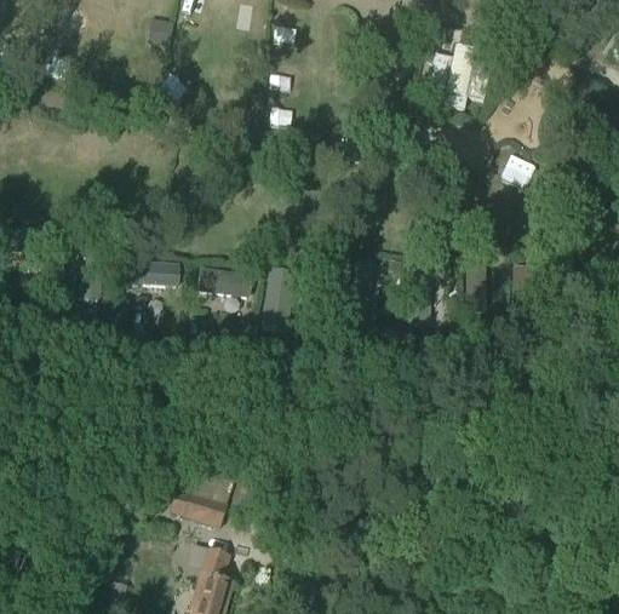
[(583,15),(592,0),(566,0),(565,3),(583,15)]
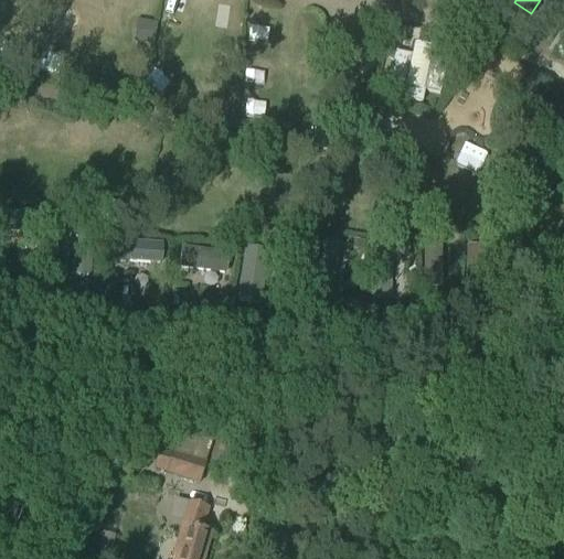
[(137,17),(134,35),(152,39),(156,19),(137,17)]
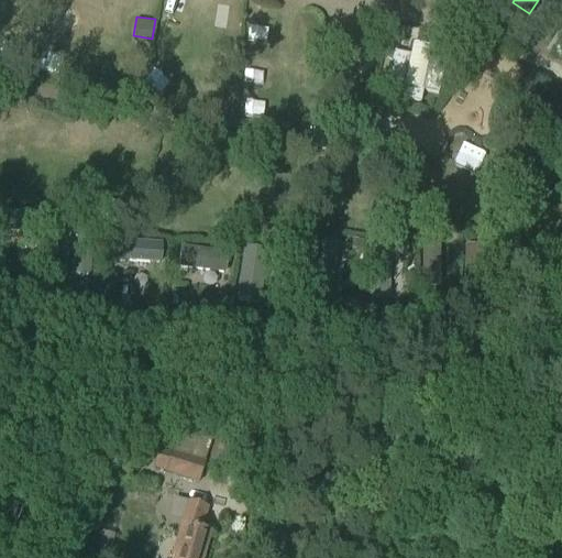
[(394,47),(388,79),(403,81),(401,96),(421,98),(423,86),(438,89),(445,58),(430,56),(432,43),(412,40),(411,51),(394,47)]
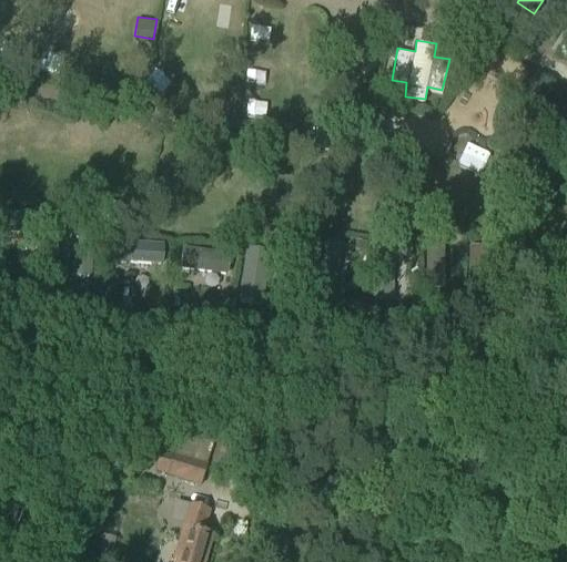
[(202,49),(203,63),(222,62),(221,48),(202,49)]
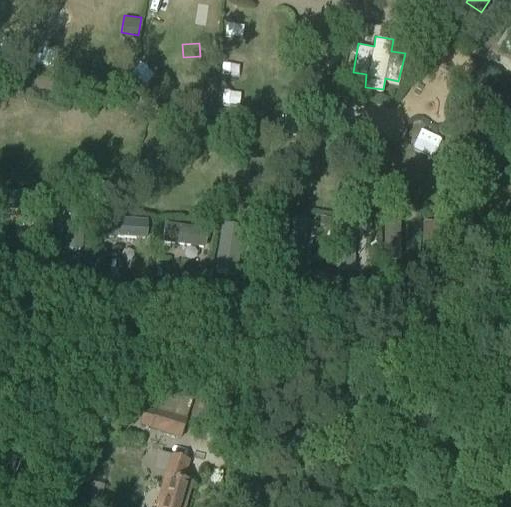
[(510,114),(470,113),(469,129),(510,131),(510,114)]
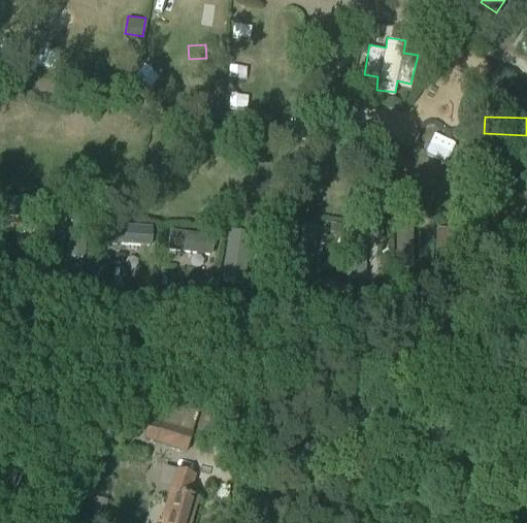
[(131,199),(150,198),(150,186),(131,187),(131,199)]
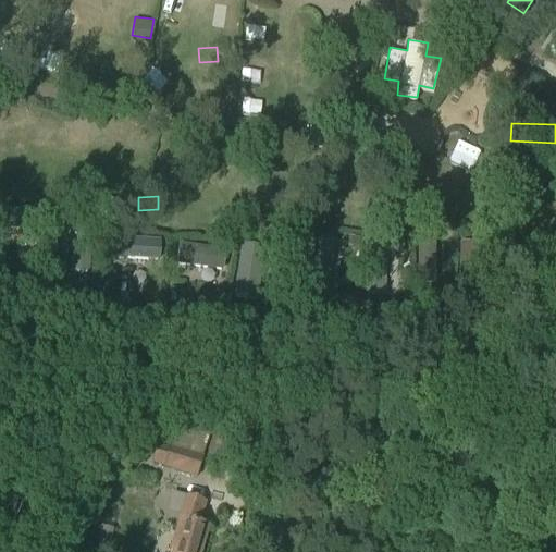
[(88,268),(94,224),(76,222),(72,266),(88,268)]
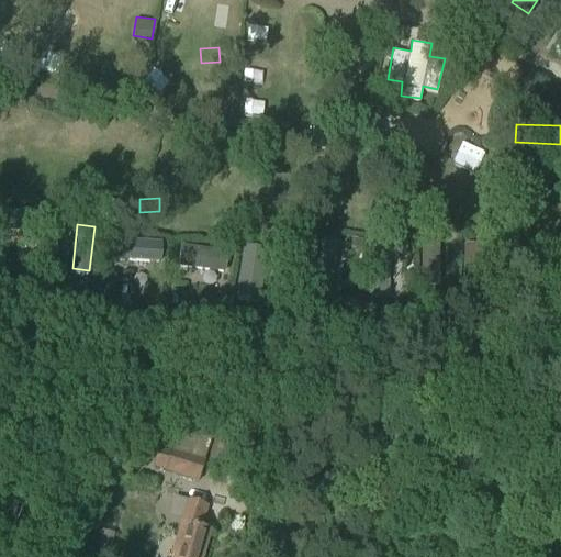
[(161,241),(118,236),(115,256),(160,259),(161,241)]
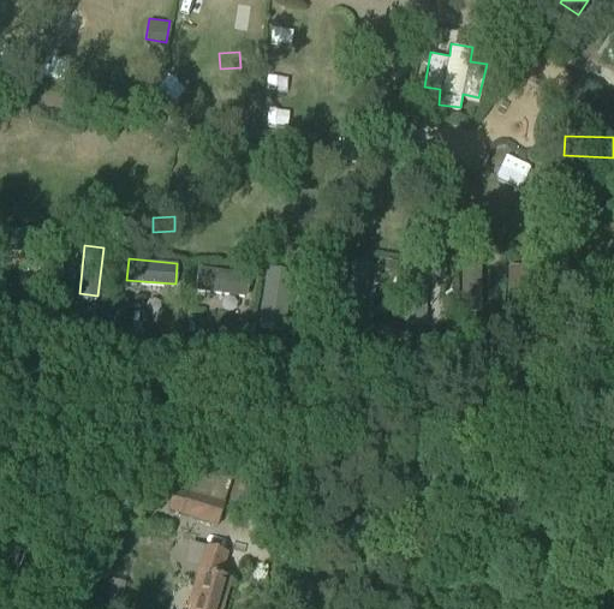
[(405,315),(427,315),(428,261),(406,261),(405,315)]
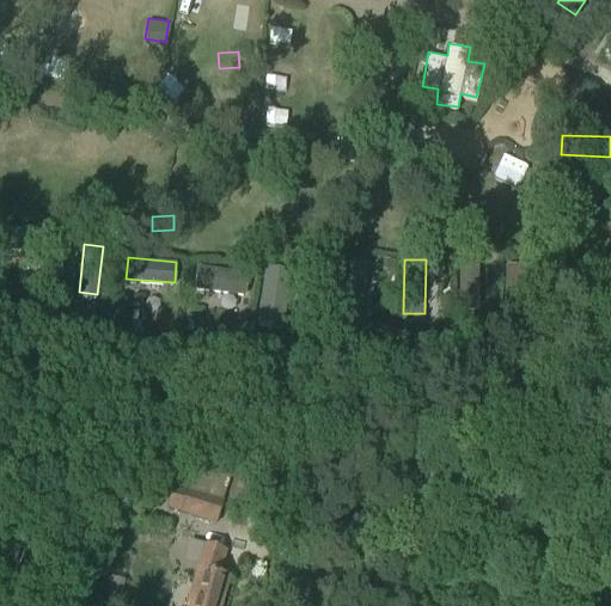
[(506,312),(525,312),(525,263),(506,263),(506,312)]
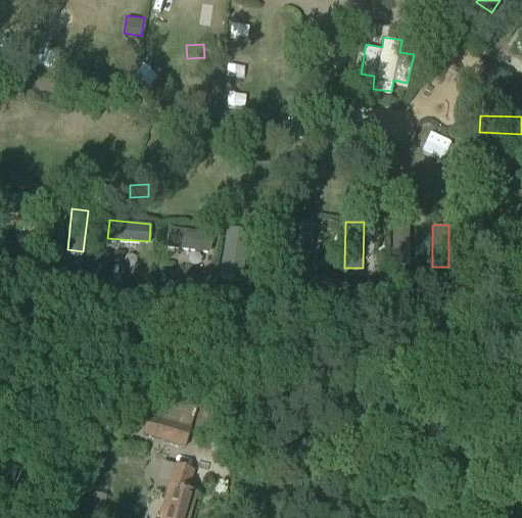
[(210,231),(170,226),(167,243),(208,249),(210,231)]
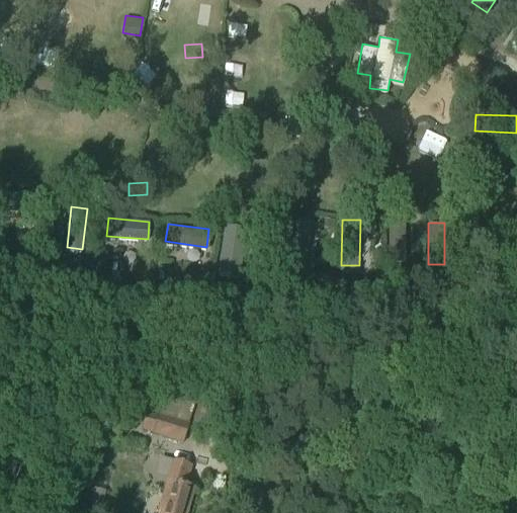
[(247,227),(226,224),(220,271),(241,273),(247,227)]
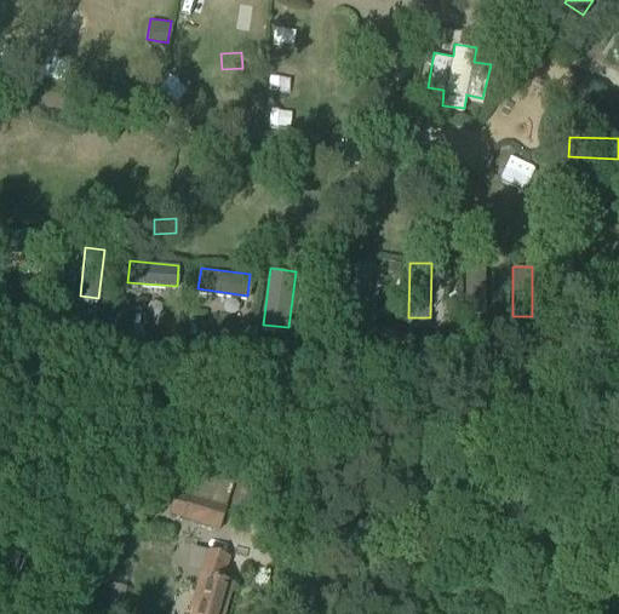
[(466,268),(468,313),(486,311),(485,268),(466,268)]
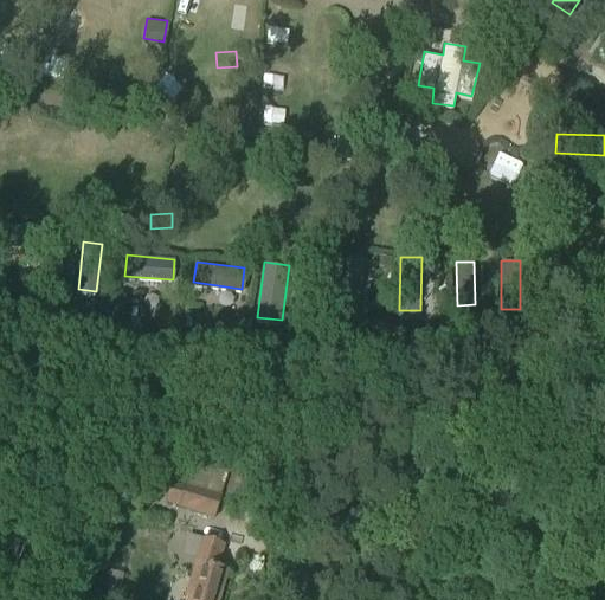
[(368,286),(368,264),(347,264),(346,285),(368,286)]
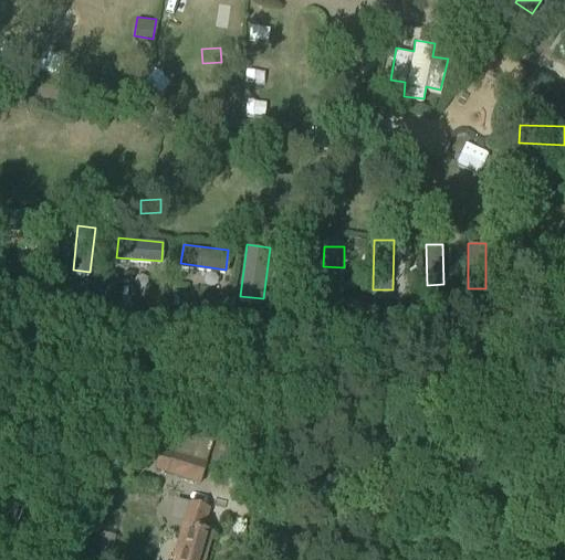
[(273,261),(285,262),(286,251),(275,249),(273,261)]
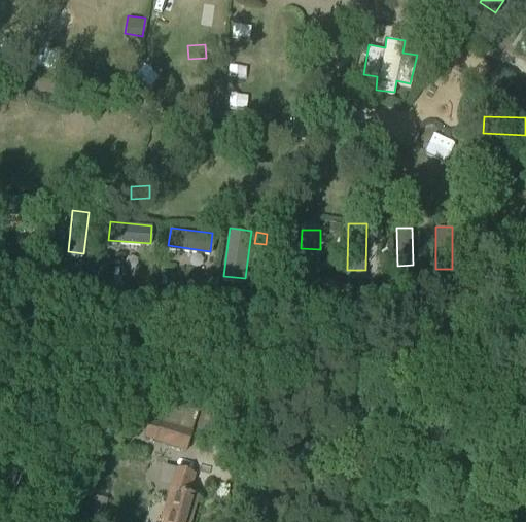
[(525,235),(516,234),(516,244),(525,244),(525,235)]
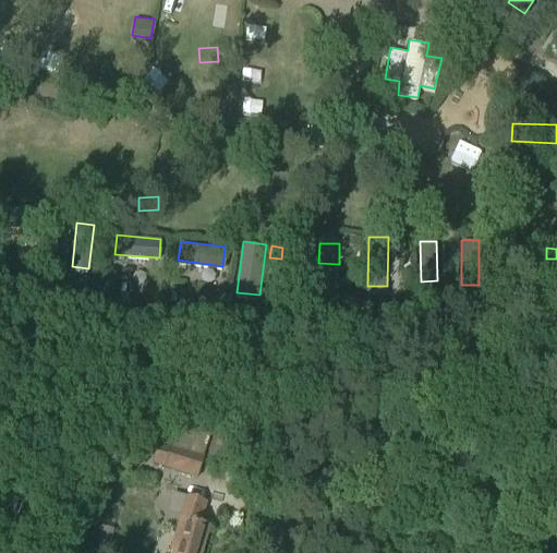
[(401,278),(412,278),(412,267),(401,267),(401,278)]
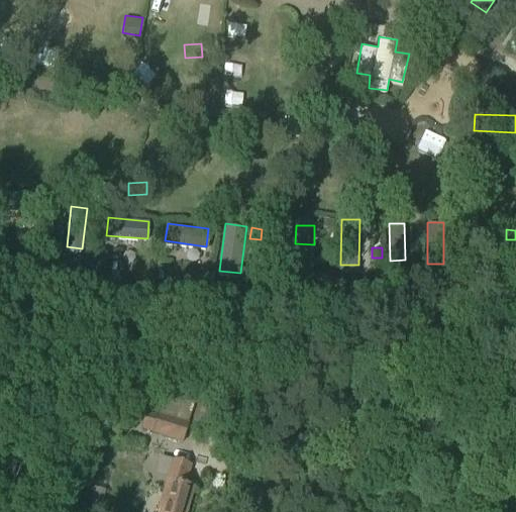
[(202,273),(212,273),(212,264),(201,264),(202,273)]
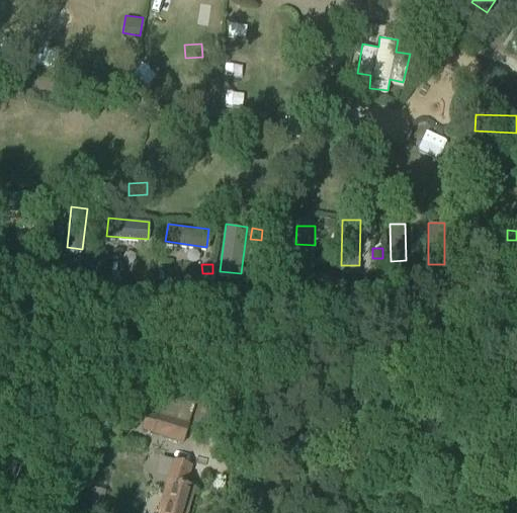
[(156,414),(150,429),(183,441),(188,426),(156,414)]
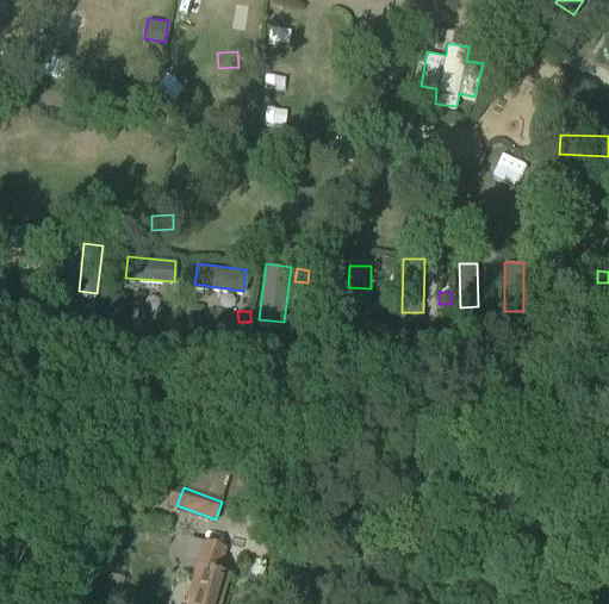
[(191,597),(188,603),(219,603),(230,571),(219,568),(227,545),(204,540),(188,596),(191,597)]
